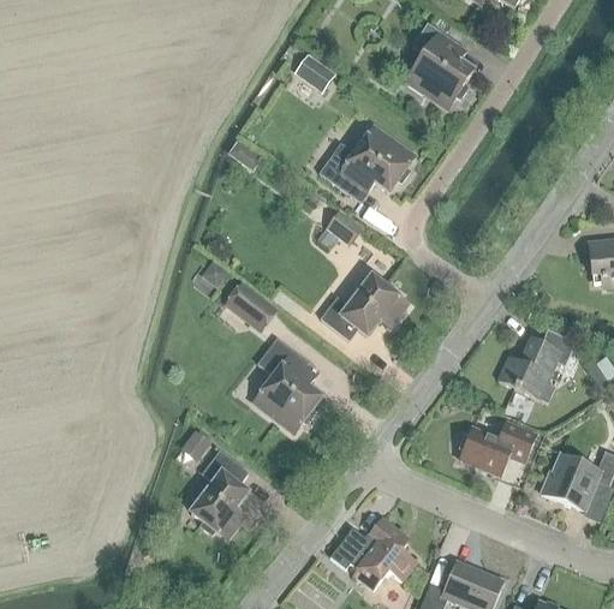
[(472,70),(458,60),(466,48),(427,22),(412,45),(424,53),(405,79),(447,108),(455,96),(459,99),(469,85),(464,83),(472,70)]
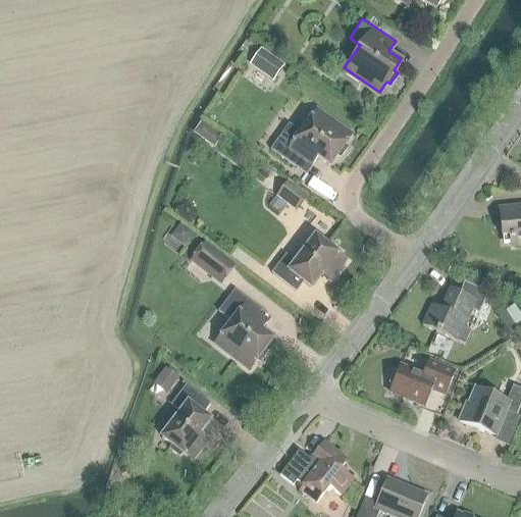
[(250,60),(273,78),(284,61),(261,45),(250,60)]
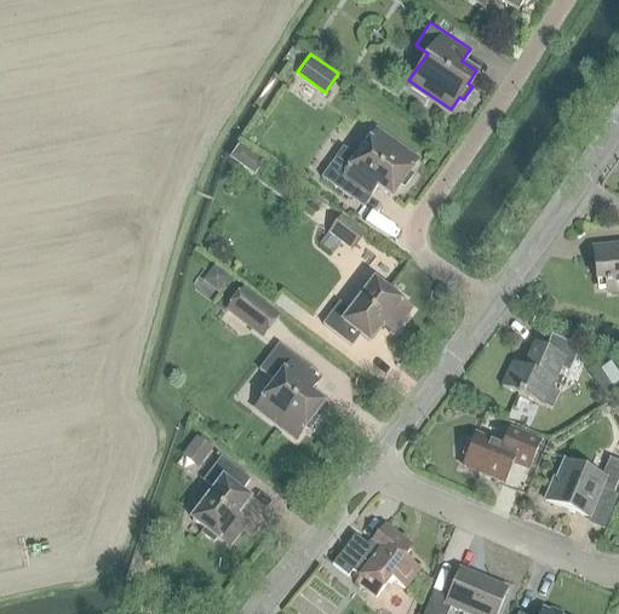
[(367,176),(377,183),(390,194),(400,181),(403,184),(413,171),(408,168),(418,156),(377,126),(357,154),(343,143),(321,173),(353,196),(367,176)]
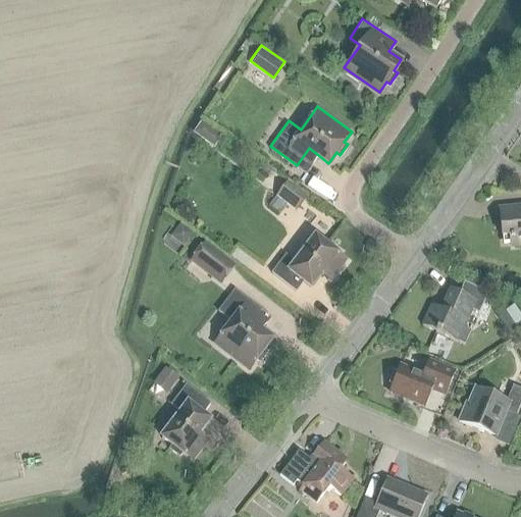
[(219,141),(228,128),(209,113),(199,125),(219,141)]
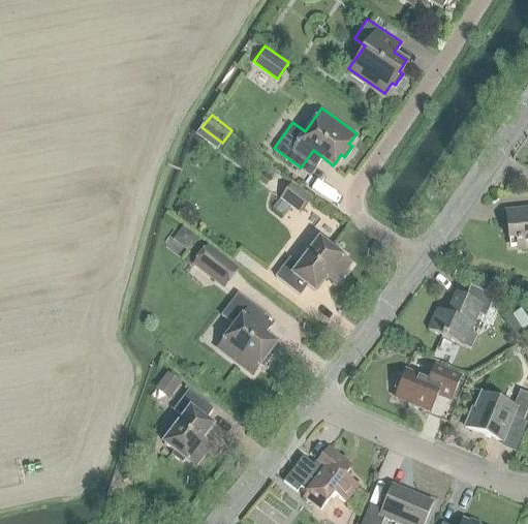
[(279,194),(300,210),(311,194),(291,179),(279,194)]
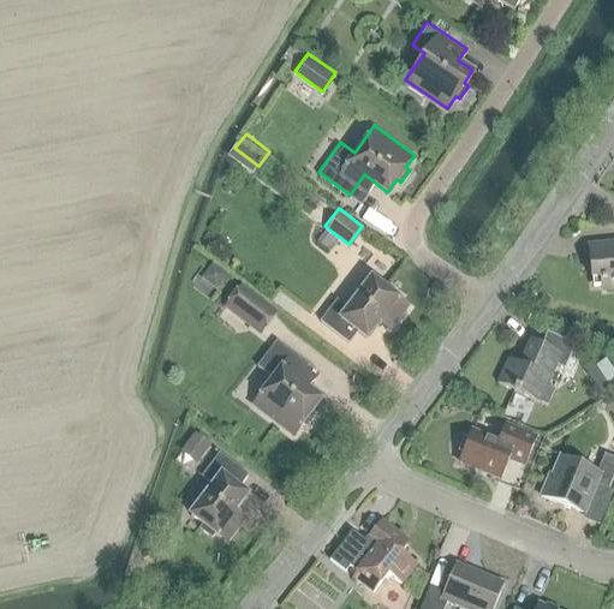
[(602,285),(613,282),(613,239),(589,243),(592,275),(601,274),(602,285)]
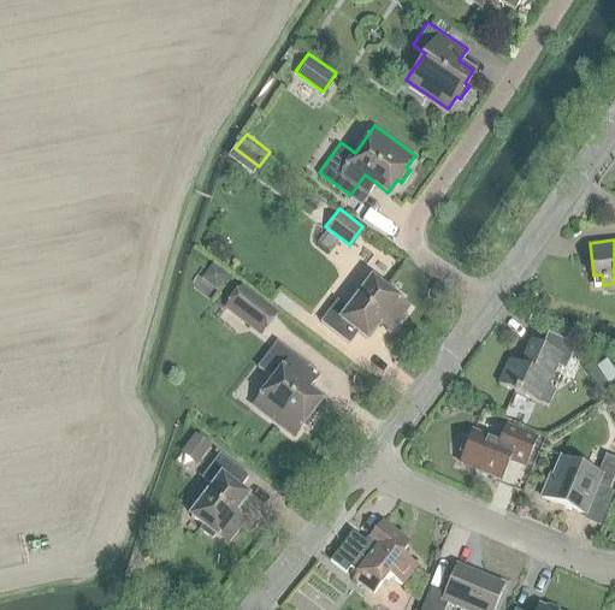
[(229,271),(212,259),(201,276),(217,288),(229,271)]
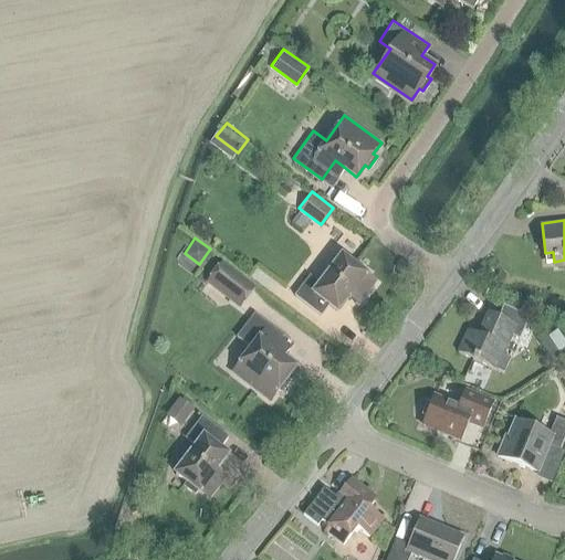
[(294,292),(321,313),(328,302),(337,308),(348,294),(357,300),(375,278),(364,271),(366,266),(355,257),(352,262),(341,253),(320,281),(310,273),(294,292)]
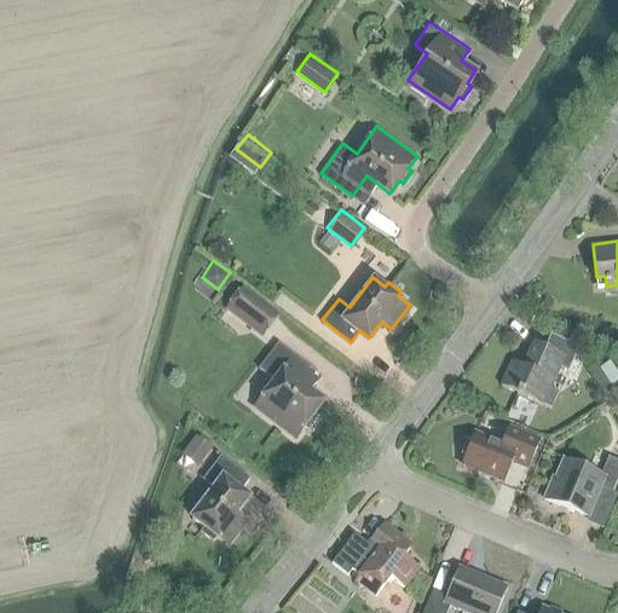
[(229,304),(263,330),(277,311),(243,285),(229,304)]
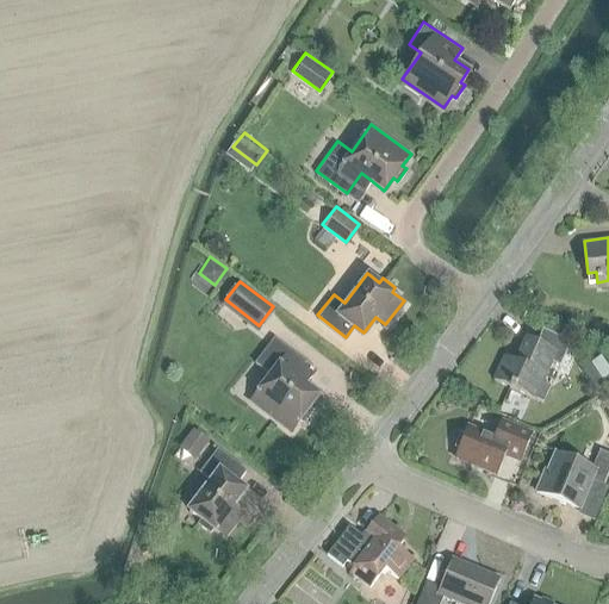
[(493,377),(542,399),(550,384),(541,380),(552,357),(560,362),(571,338),(542,325),(536,338),(526,334),(515,356),(504,352),(493,377)]
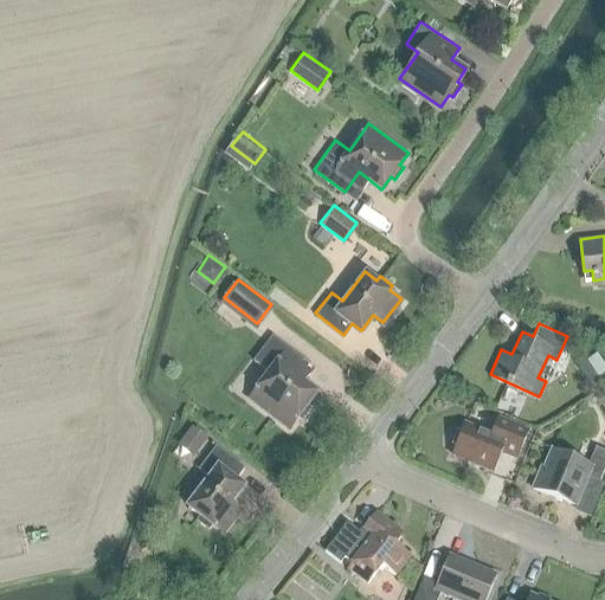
[(316,389),(302,379),(314,365),(272,333),(253,357),(269,369),(250,395),(289,425),(297,414),(302,417),(311,405),(307,401),(316,389)]
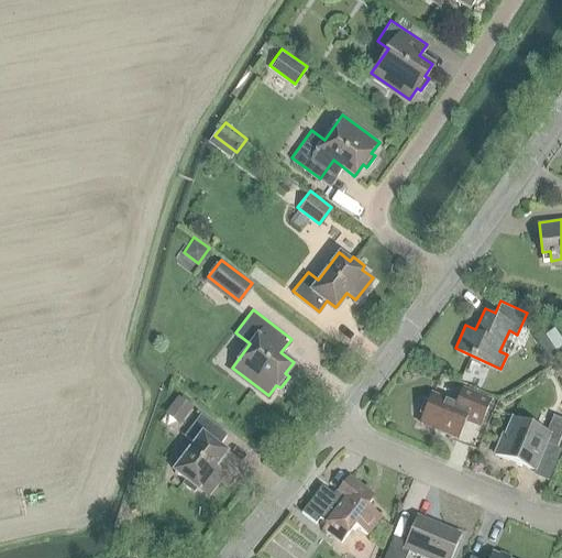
[(551,339),(542,327),(532,334),(541,346),(551,339)]
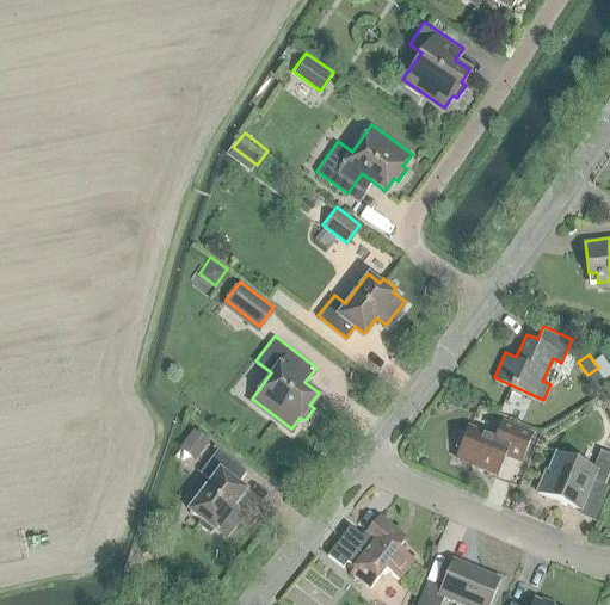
[(521,456),(531,430),(505,419),(498,437),(469,424),(456,455),(495,471),(505,450),(521,456)]
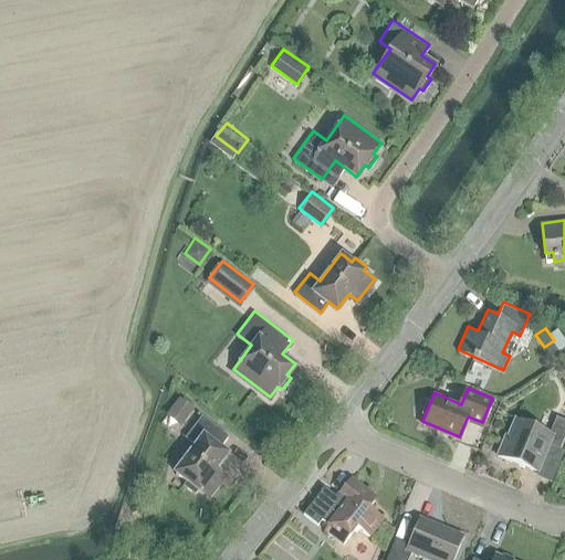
[(179,394),(166,411),(180,422),(194,405),(179,394)]
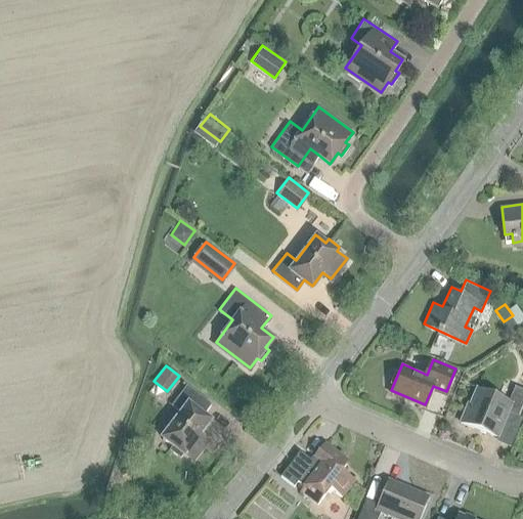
[(192,460),(209,439),(201,432),(211,419),(203,413),(211,401),(186,383),(172,402),(181,411),(162,435),(172,443),(170,447),(180,456),(183,451),(192,460)]
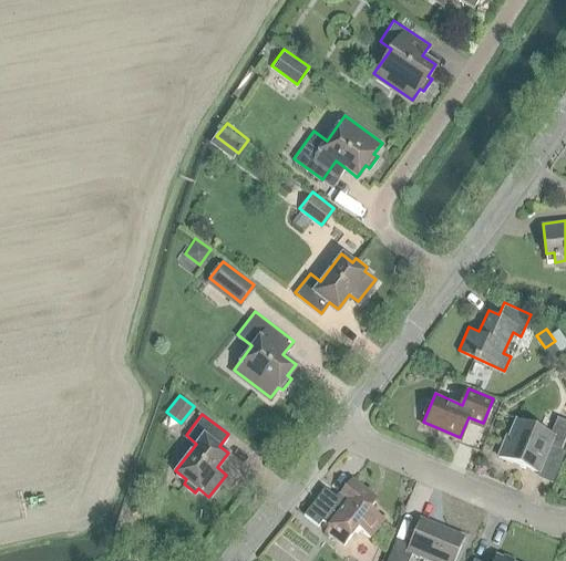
[(561,447),(565,433),(565,418),(557,414),(551,430),(516,416),(508,434),(506,433),(497,454),(538,470),(549,443),(561,447)]
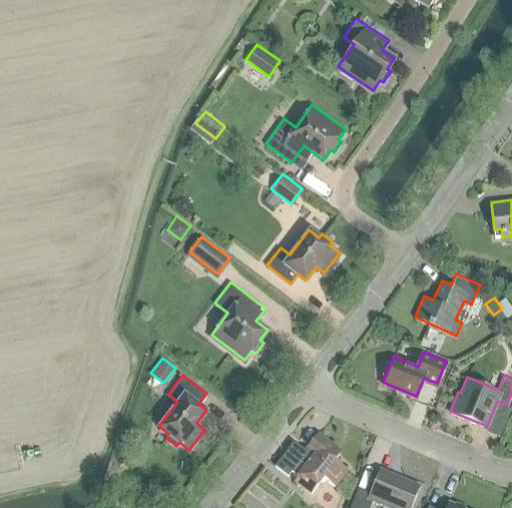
[(335,443),(318,431),(305,448),(294,439),(275,464),(288,474),(292,469),(298,473),(294,478),(311,491),(323,475),(335,484),(347,467),(335,457),(339,452),(332,446),(335,443)]
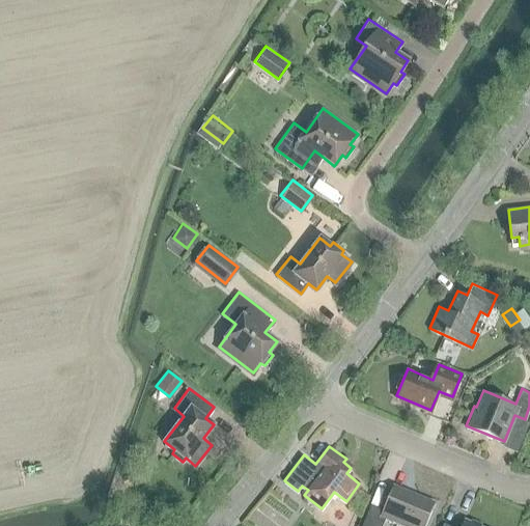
[(410,525),(423,525),(435,501),(393,482),(382,508),(370,503),(361,525),(381,525),(386,516),(410,525)]
